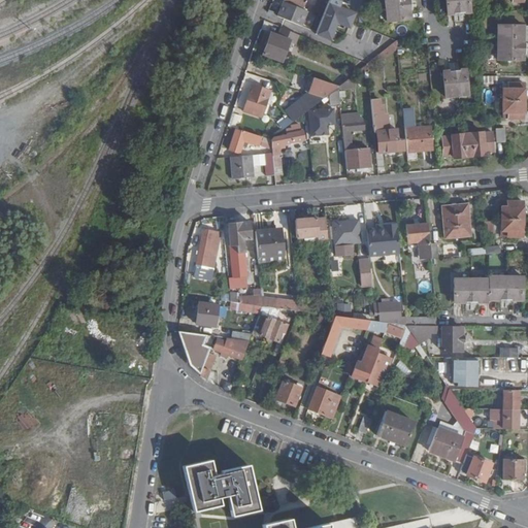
[(284,0),(276,18),(302,28),(308,12),(302,10),(304,7),(306,0),(284,0)]
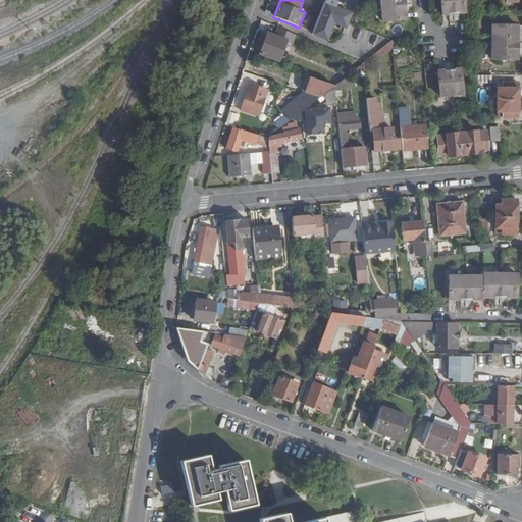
[(337,3),(330,0),(325,0),(311,35),(325,41),(329,31),(332,24),(344,30),(350,15),(335,9),(337,3)]
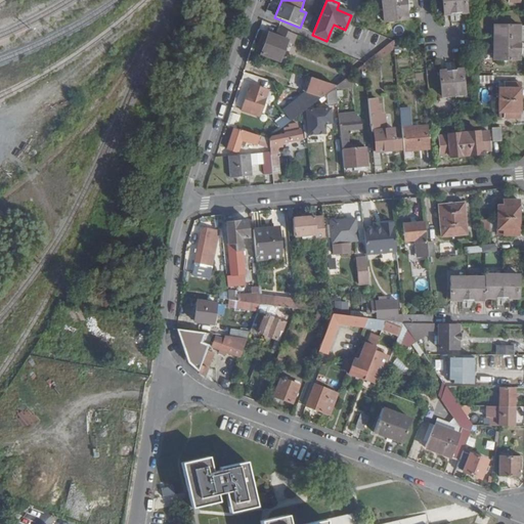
[(347,0),(345,5),(355,10),(360,12),(360,8),(359,0),(347,0)]
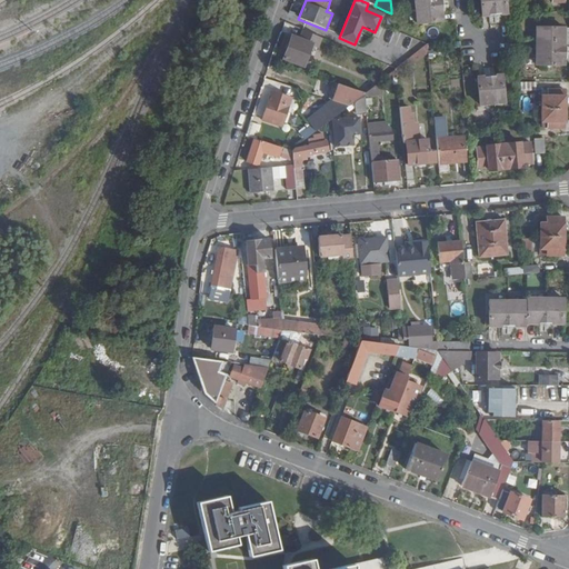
[(479,0),(481,15),(493,15),(491,0),(479,0)]
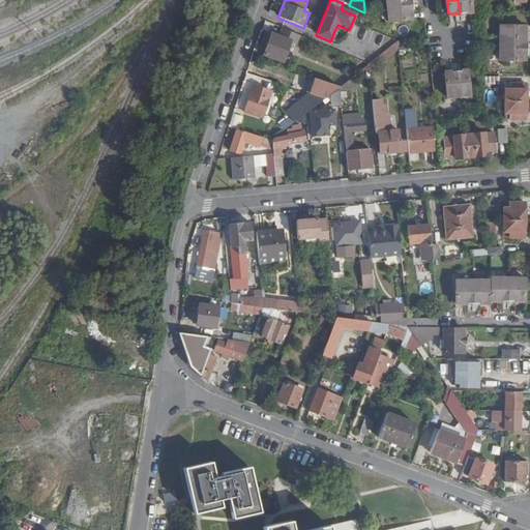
[(458,0),(460,13),(470,12),(469,0),(458,0)]
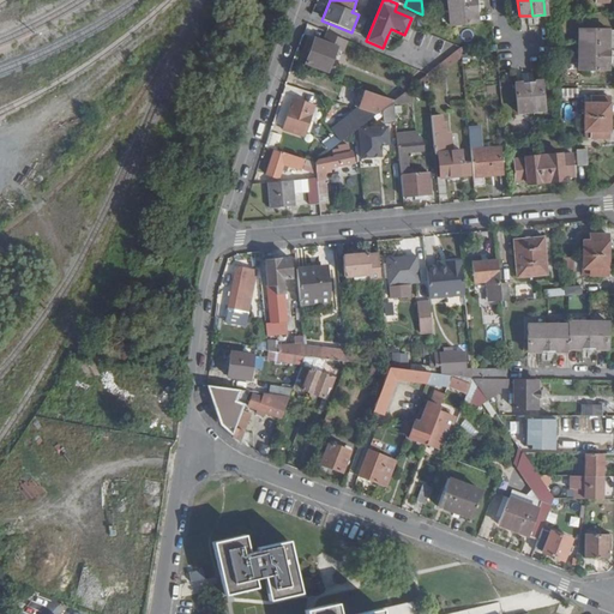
[(481,12),(480,6),(451,8),(452,25),(479,23),(477,12),(481,12)]
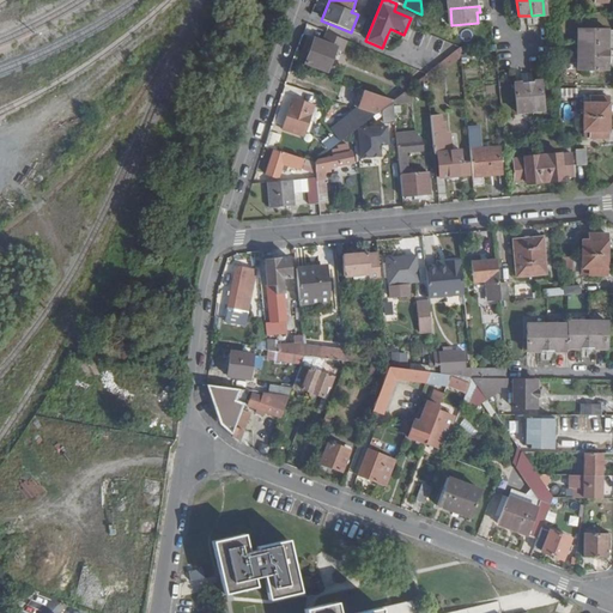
[(578,42),(607,42),(606,29),(580,29),(578,42)]
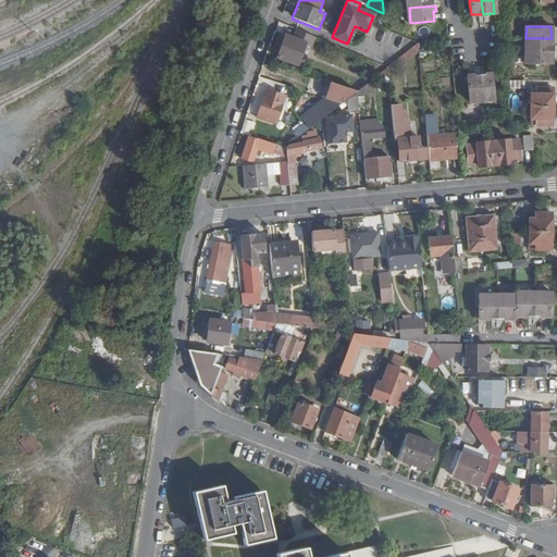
[(311,45),(314,37),(298,31),(295,38),(311,45)]
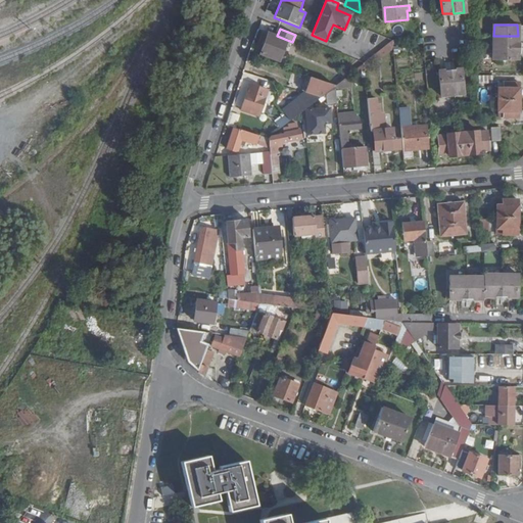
[(260,54),(279,61),(286,43),(288,44),(289,41),(277,36),(269,34),(260,54)]
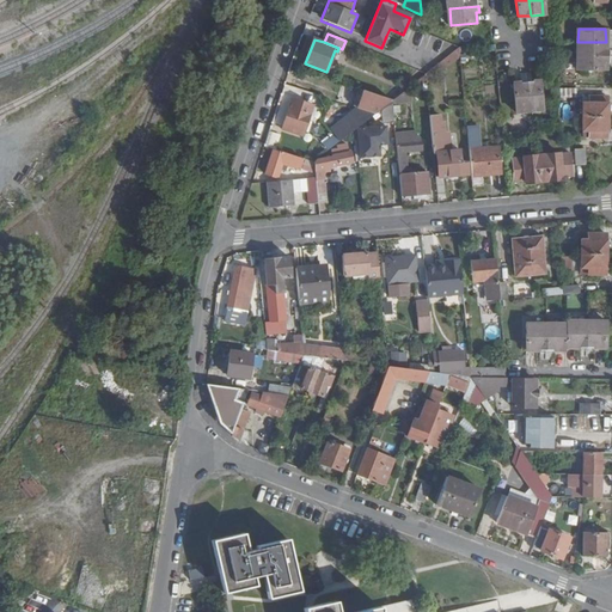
[(606,50),(606,42),(577,42),(577,56),(609,56),(609,50),(606,50)]
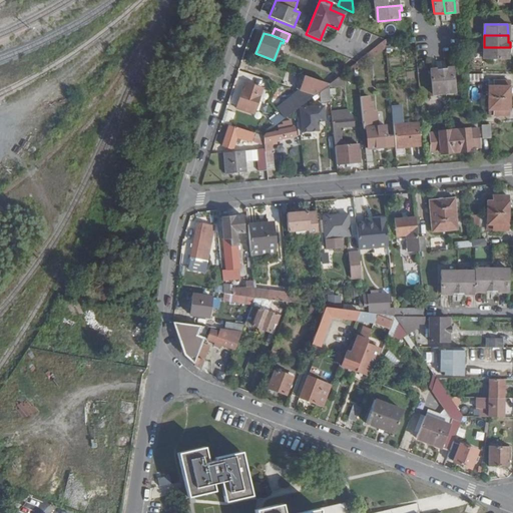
[(386,40),(365,55),(369,61),(386,48),(386,40)]
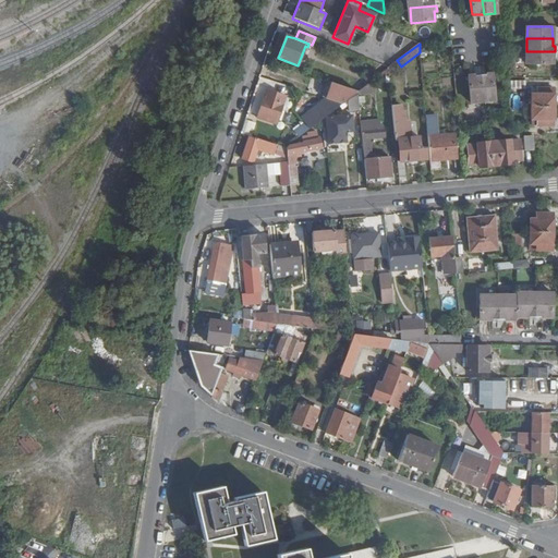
[(555,56),(555,51),(526,51),(526,62),(552,63),(553,57),(555,56)]
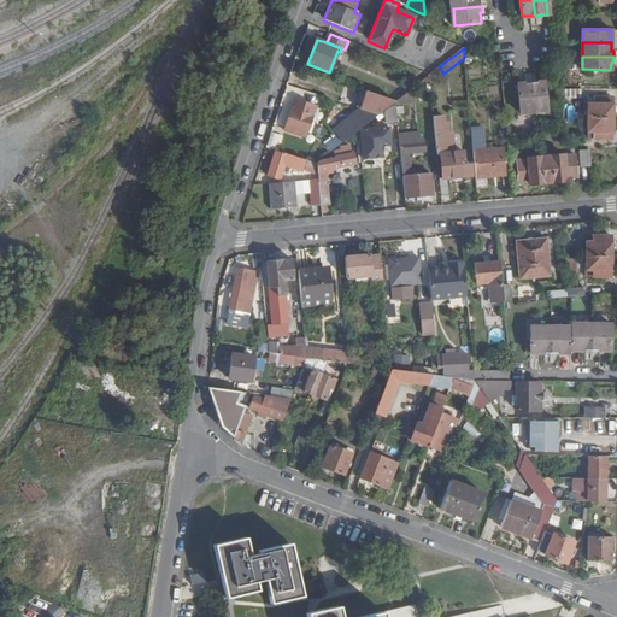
[(439,66),(429,75),(429,84),(444,74),(439,66)]
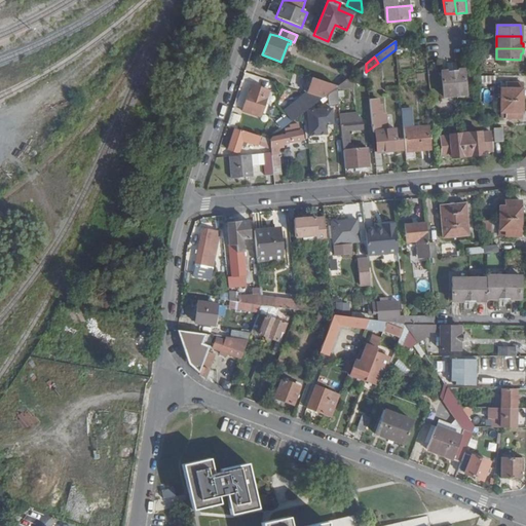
[(360,62),(331,84),(337,86),(352,74),(366,64),(360,62)]
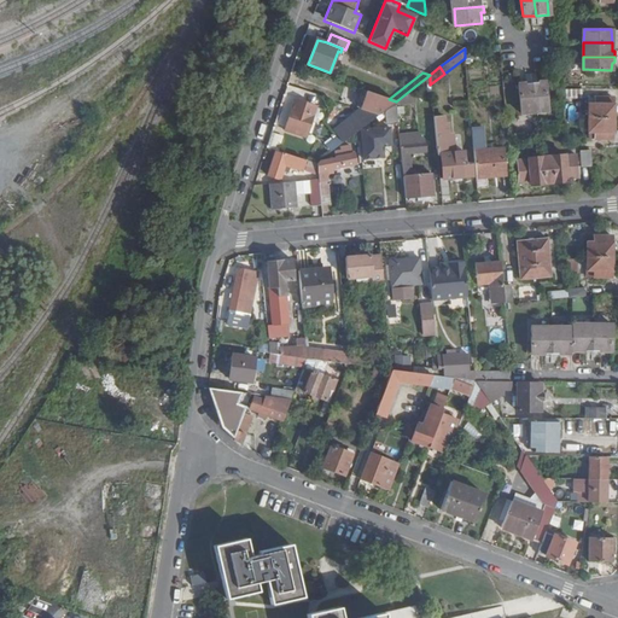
[(546,83),(532,85),(535,112),(548,111),(546,83)]
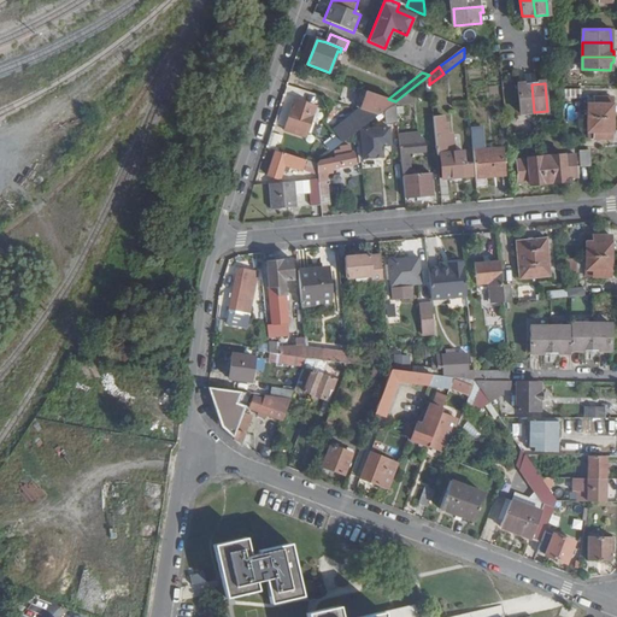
[(534,112),(532,84),(518,84),(521,113),(534,112)]
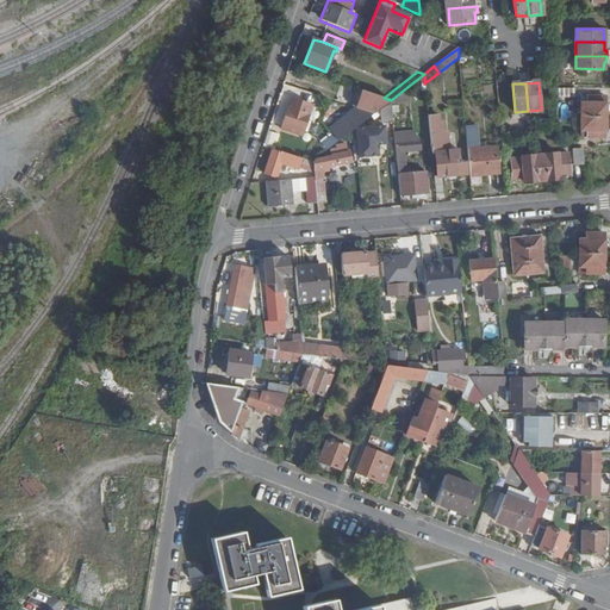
[(384,98),(359,91),(356,100),(373,106),(377,111),(391,100),(384,98)]
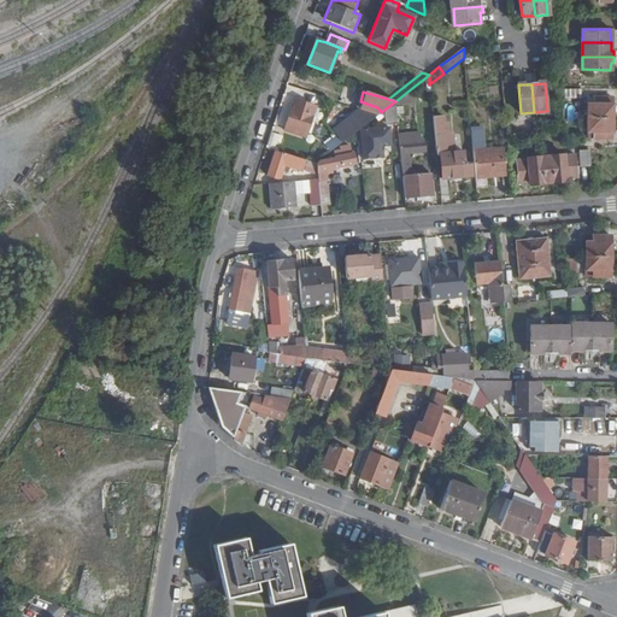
[(591,139),(595,139),(611,139),(612,99),(595,99),(595,105),(587,104),(587,139),(591,139)]
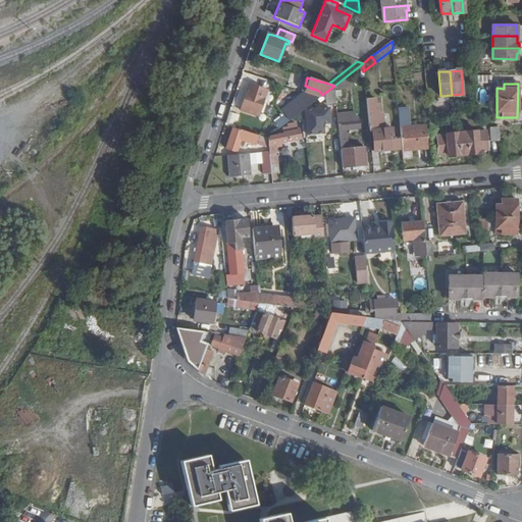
[(320,97),(318,99),(320,102),(326,98),(326,106),(336,105),(334,86),(322,95),(320,97)]
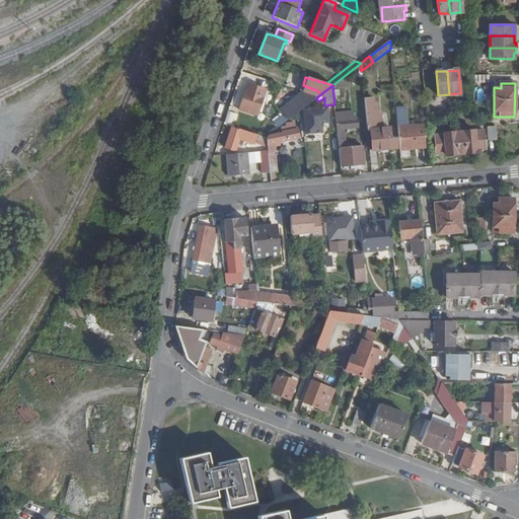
[(256,115),(264,91),(247,86),(240,106),(247,108),(247,112),(256,115)]
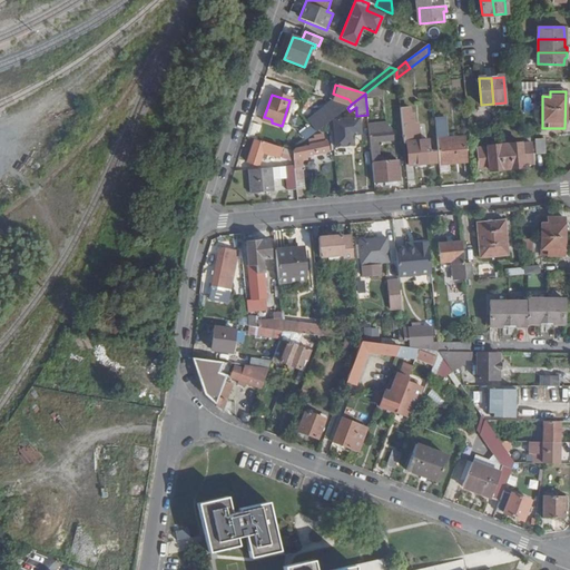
[(318,130),(326,124),(331,120),(347,108),(350,106),(344,105),(315,126),(318,130)]
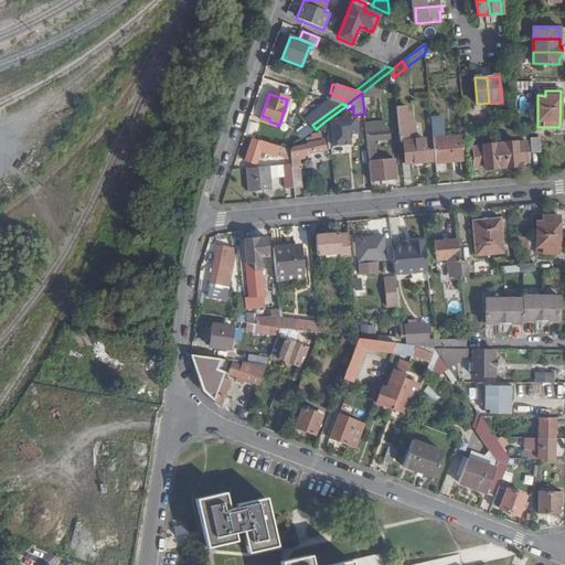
[(397,114),(403,180),(409,179),(409,162),(433,161),(432,151),(427,151),(426,139),(411,140),(409,123),(412,123),(411,114),(408,114),(408,108),(396,108),(397,114)]
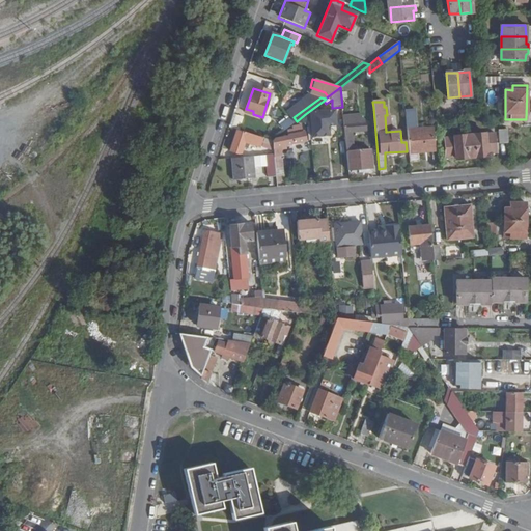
[(335,110),(310,112),(311,127),(318,127),(319,136),(329,135),(328,126),(336,124),(335,110)]
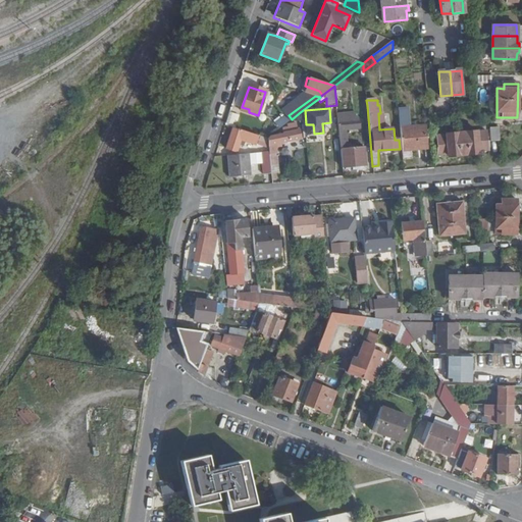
[(230,112),(228,120),(236,122),(239,114),(230,112)]
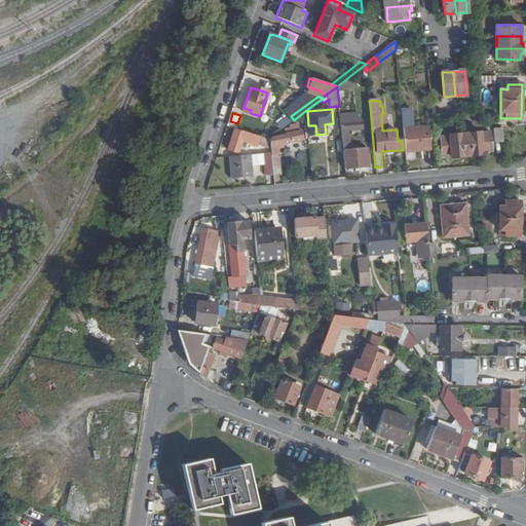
[(283,129),(292,120),(286,115),(277,123),(283,129)]
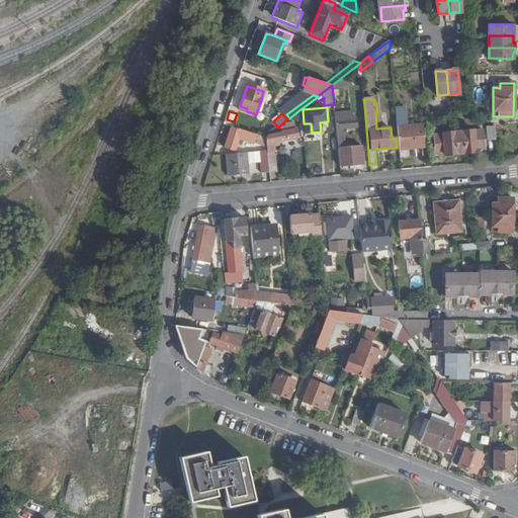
[(336,128),(337,146),(342,145),(344,145),(343,133),(341,133),(341,127),(356,126),(356,118),(338,120),(339,127),(336,128)]
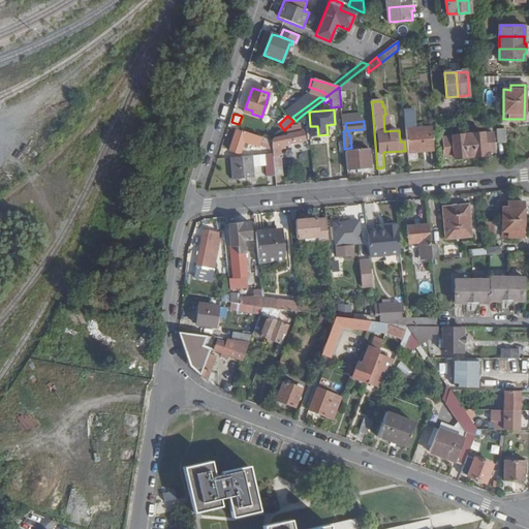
[(273,154),(274,174),(282,174),(280,149),(285,148),(285,144),(304,139),(303,131),(301,132),(299,126),(291,127),(291,130),(286,131),(286,136),(275,137),(272,139),(273,154)]
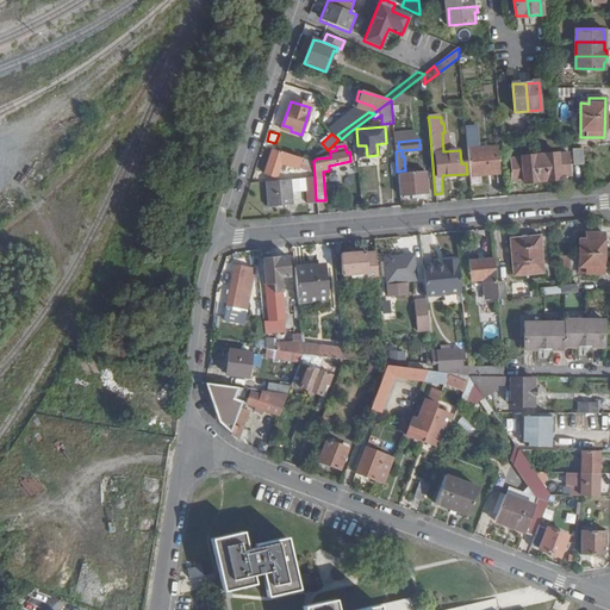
[(302,159),(273,149),(265,174),(277,178),(280,169),(285,170),(287,166),(298,168),(302,159)]
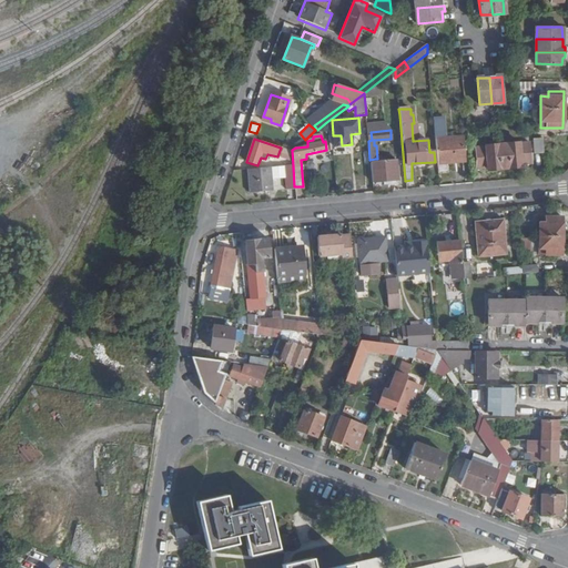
[(462,140),(435,141),(438,164),(463,162),(462,140)]
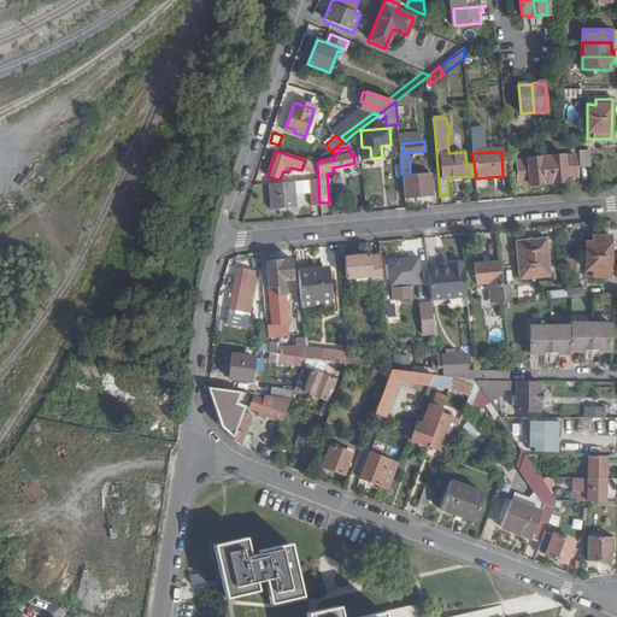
[(529,186),(568,182),(568,177),(577,177),(576,157),(566,157),(565,156),(527,159),(527,162),(516,162),(518,182),(529,182),(529,186)]
